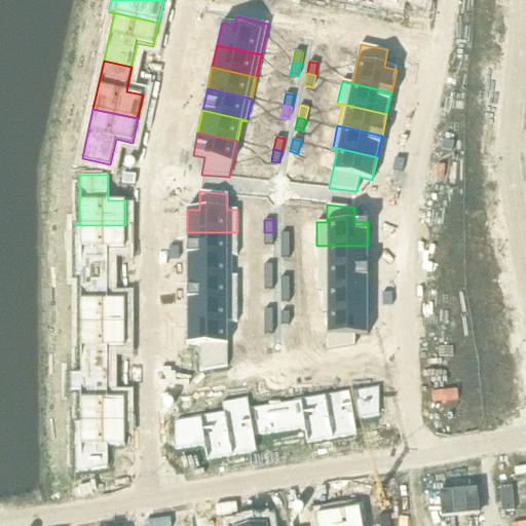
[(75,225),(75,274),(108,274),(108,250),(125,250),(125,225),(75,225)]
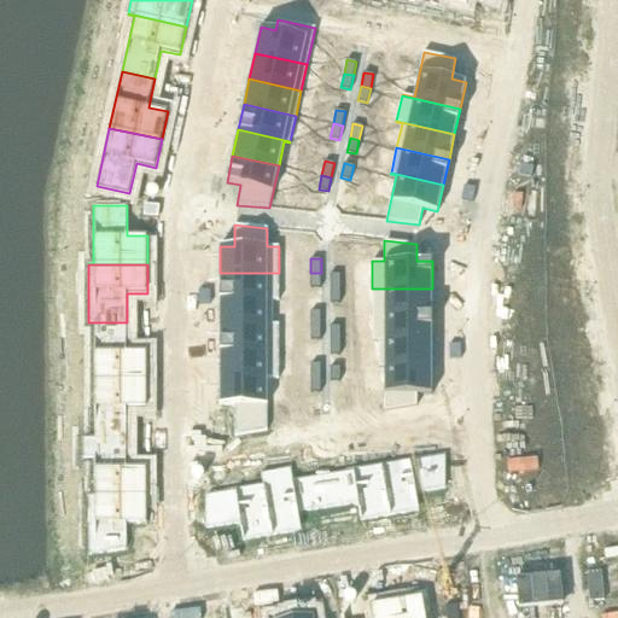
[(279,273),(220,273),(220,299),(279,299),(279,273)]
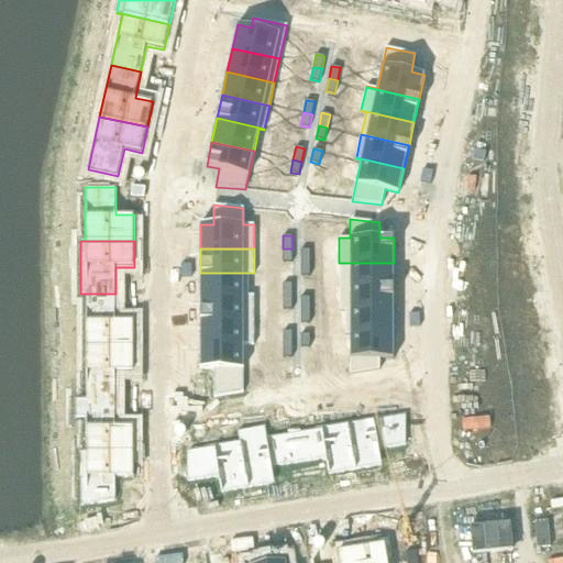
[(293,249),(283,249),(283,262),(293,262),(293,249)]
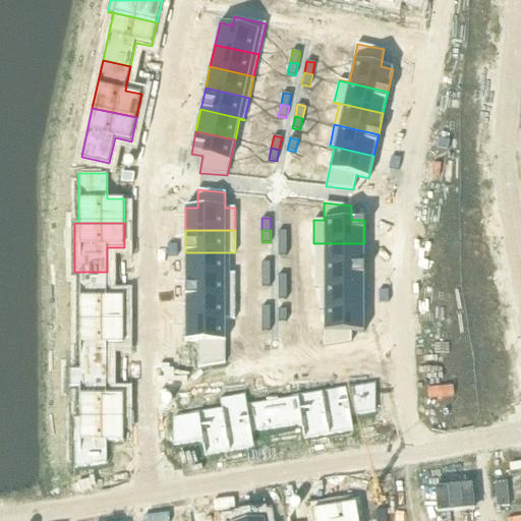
[(287,231),(279,231),(279,243),(287,243),(287,231)]
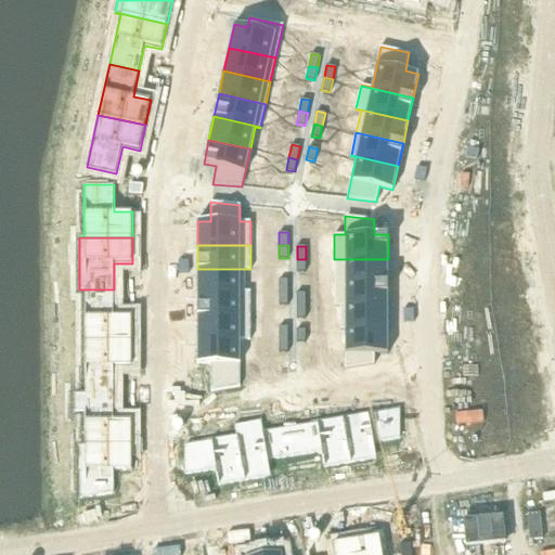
[(306,259),(297,259),(297,272),(306,272),(306,259)]
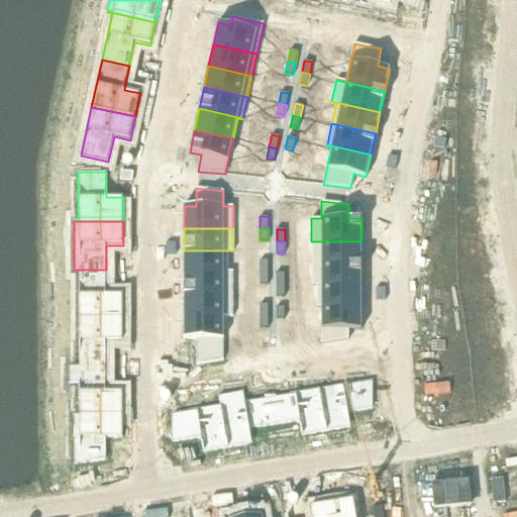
[(362,241),(311,241),(311,263),(362,263),(362,241)]
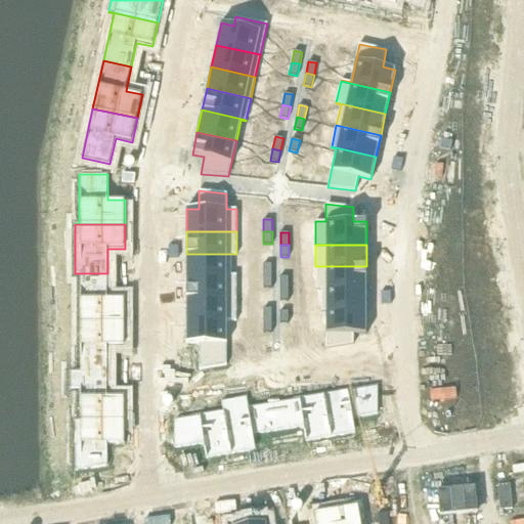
[(236,254),(186,254),(186,275),(236,275),(236,274),(231,274),(231,255),(236,255),(236,254)]
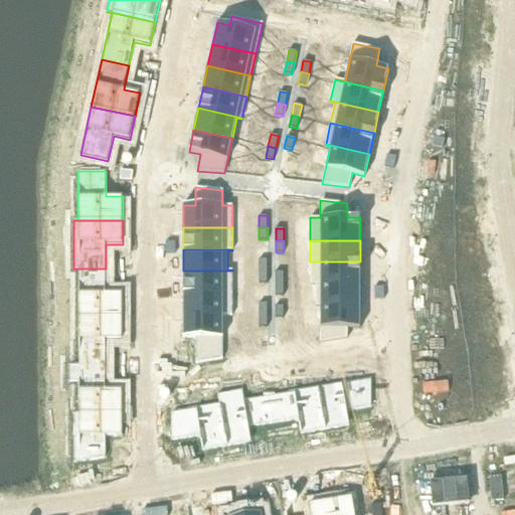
[(268,259),(259,259),(260,271),(268,271),(268,259)]
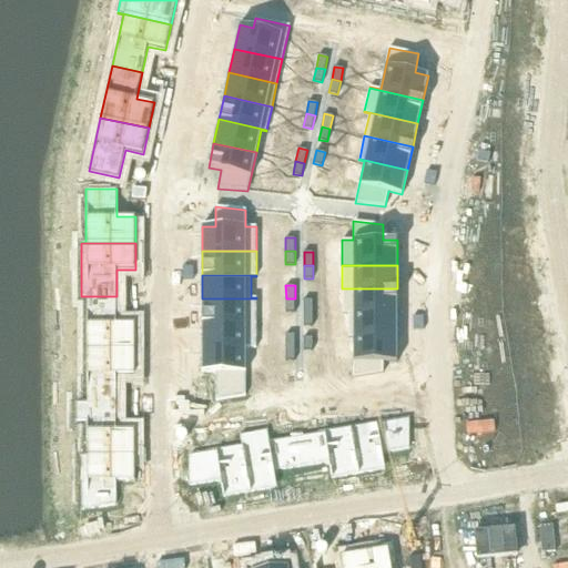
[(397,288),(342,288),(342,313),(397,313),(397,288)]
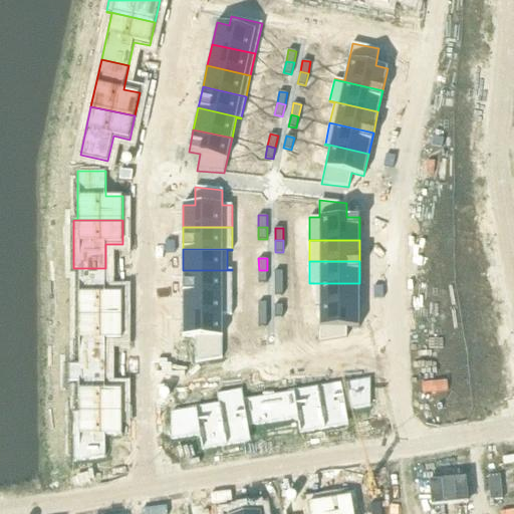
[(105,268),(73,268),(73,269),(77,269),(77,316),(122,316),(122,292),(105,292),(105,268)]
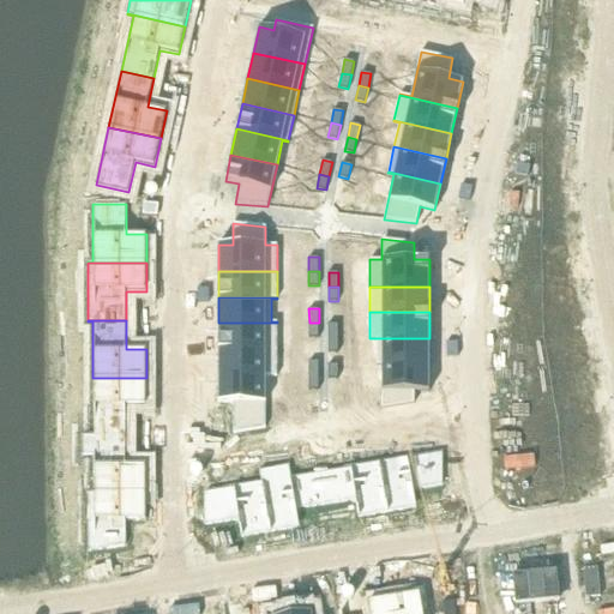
[(277,323),(218,323),(218,349),(277,349),(277,323)]
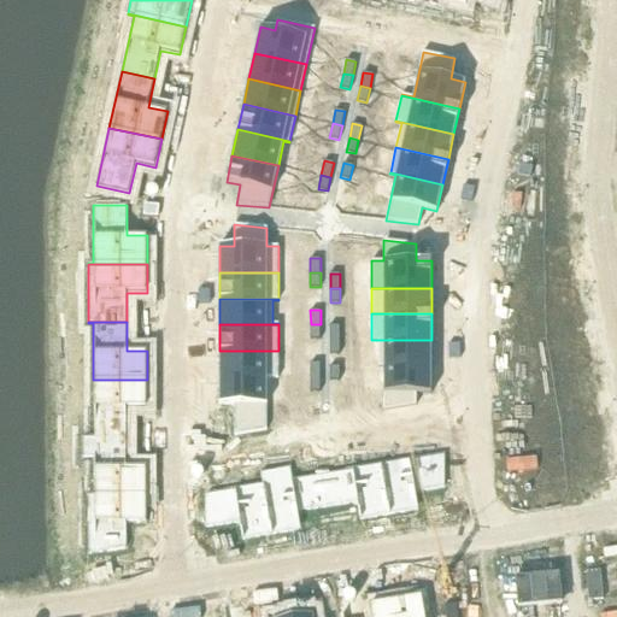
[(321,324),(311,324),(311,340),(321,340),(321,324)]
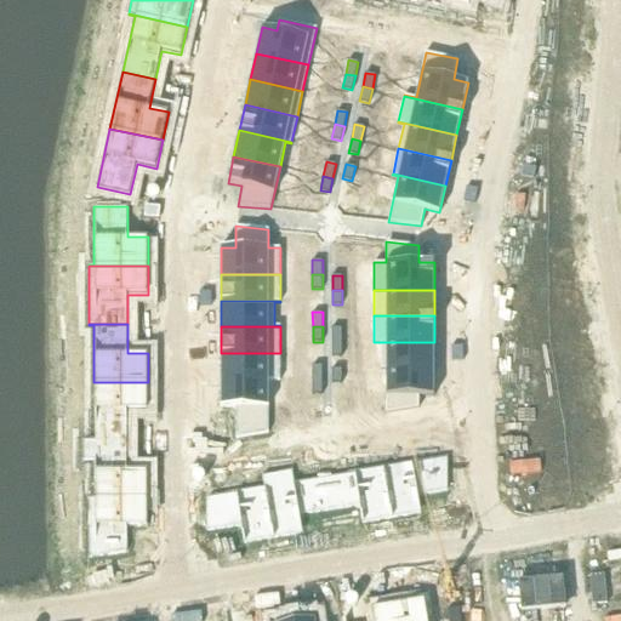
[(342,328),(332,328),(332,342),(342,342),(342,328)]
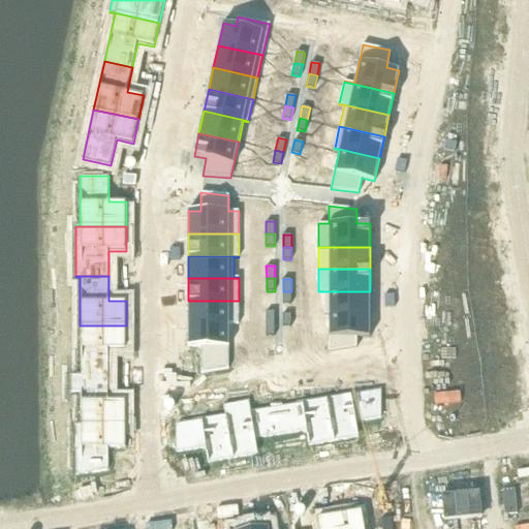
[(291,291),(283,291),(283,304),(291,304),(291,291)]
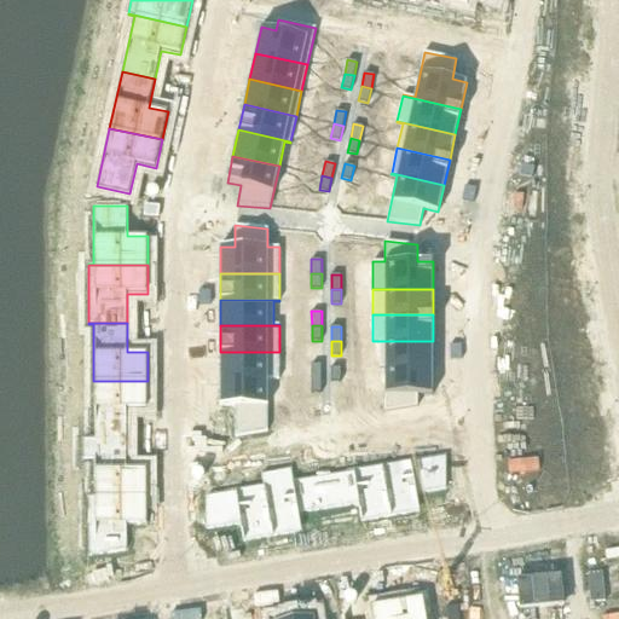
[(433,341),(372,341),(372,342),(379,342),(379,366),(433,366),(433,341)]
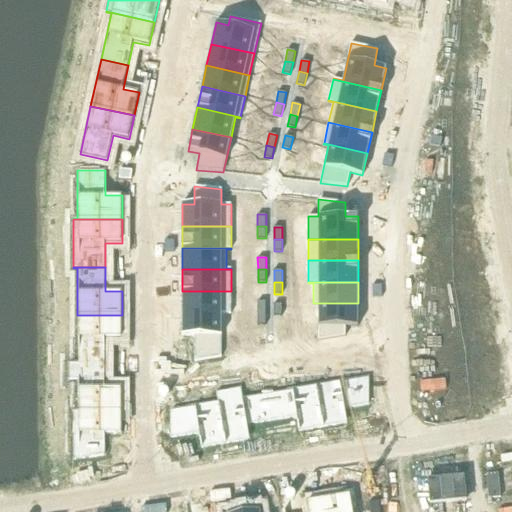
[(231,291),(182,291),(182,313),(231,313),(231,291)]
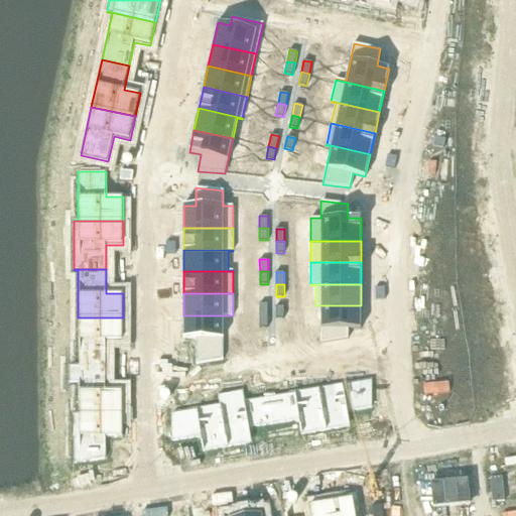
[(268,303),(260,303),(260,315),(268,315),(268,303)]
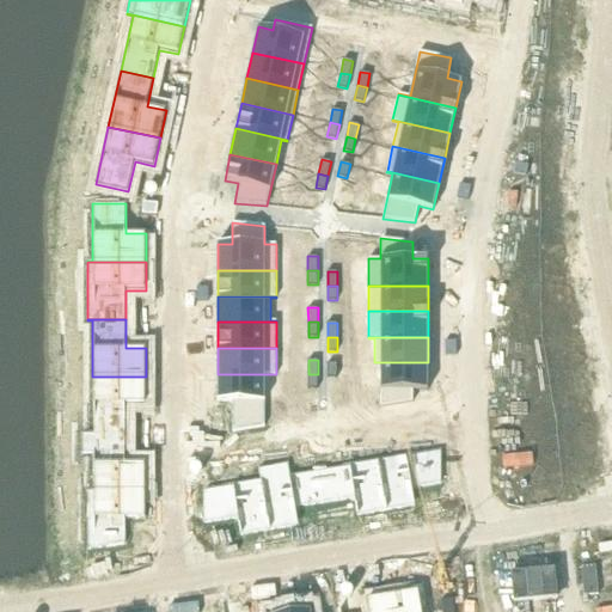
[(428,362),(374,362),(374,363),(380,363),(380,408),(412,402),(412,390),(428,390),(428,362)]
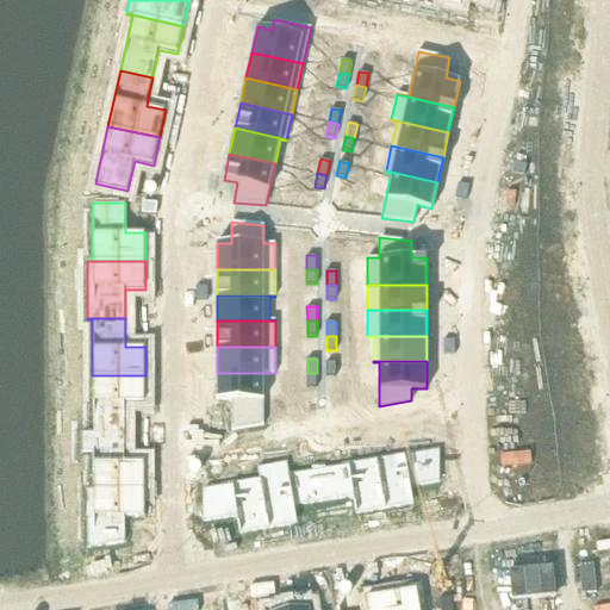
[(336,362),(327,362),(327,377),(336,377),(336,362)]
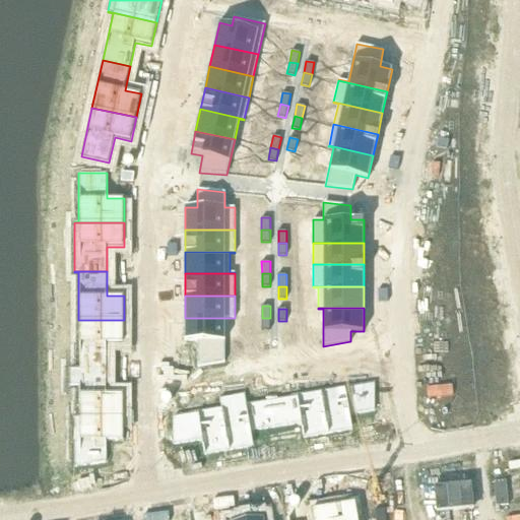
[(235,318),(185,318),(185,340),(197,340),(197,367),(224,362),(224,319),(235,319),(235,318)]
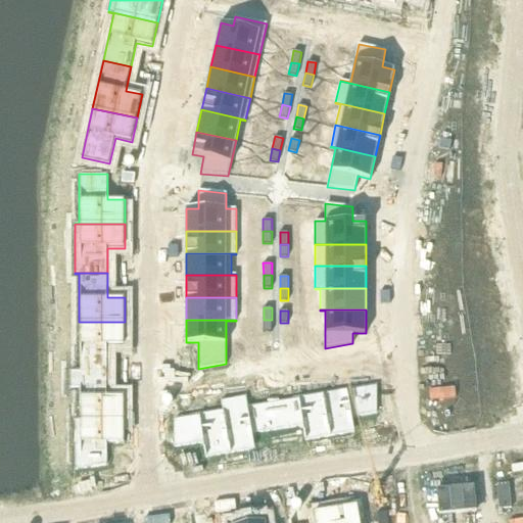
[(272,320),(264,320),(264,332),(272,332),(272,320)]
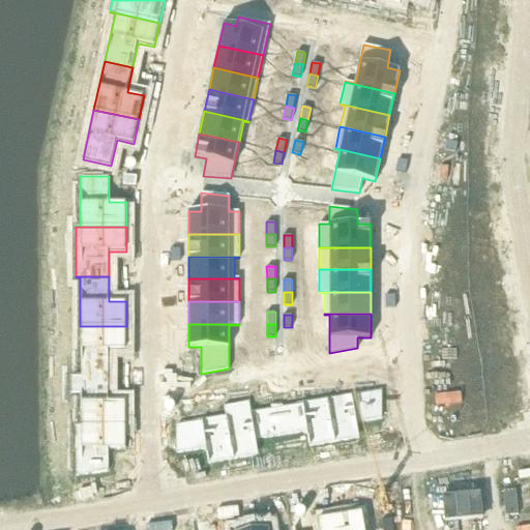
[(80,375),(70,375),(70,376),(109,376),(109,350),(126,350),(126,326),(80,326),(80,375)]
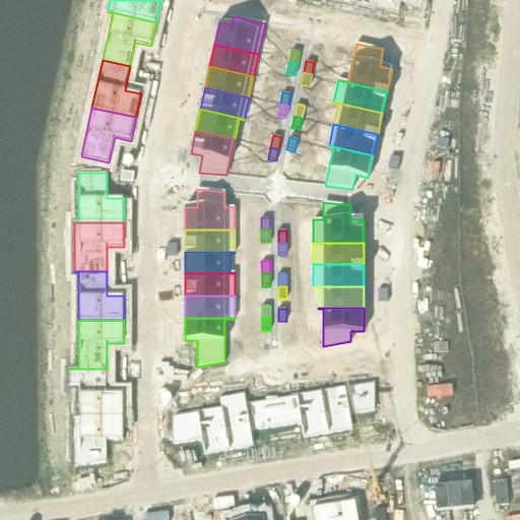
[(107,369),(69,369),(69,386),(78,386),(78,416),(70,416),(70,413),(69,413),(69,417),(74,417),(124,417),(124,393),(107,393),(107,369)]
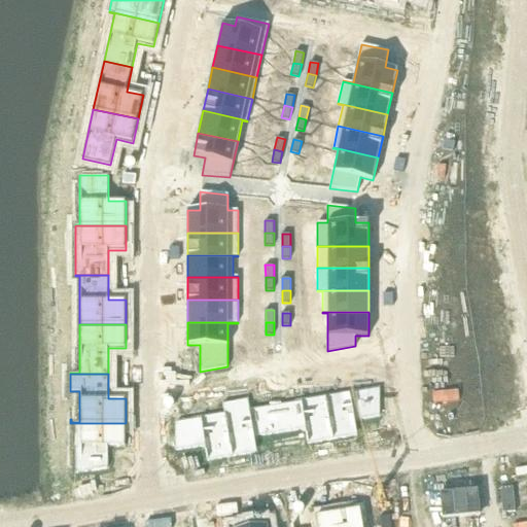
[(350,391),(325,396),(332,441),(358,436),(355,421),(380,417),(380,387),(350,392),(350,391)]
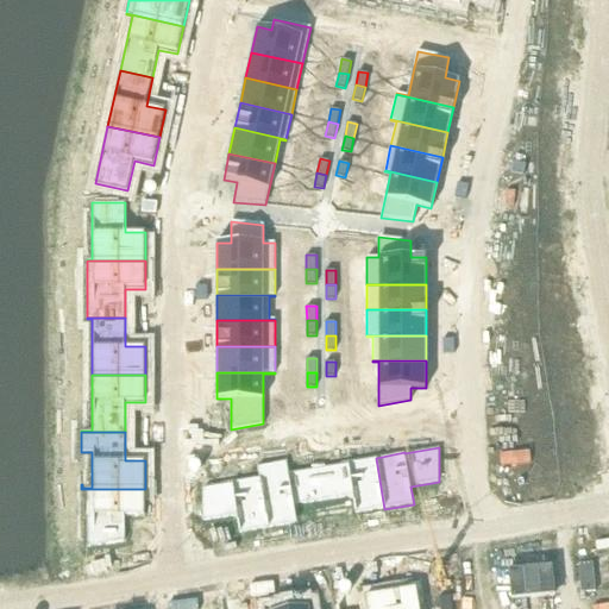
[(346,464),(318,469),(324,502),(352,497),(355,514),(384,509),(376,458),(346,463),(346,464)]
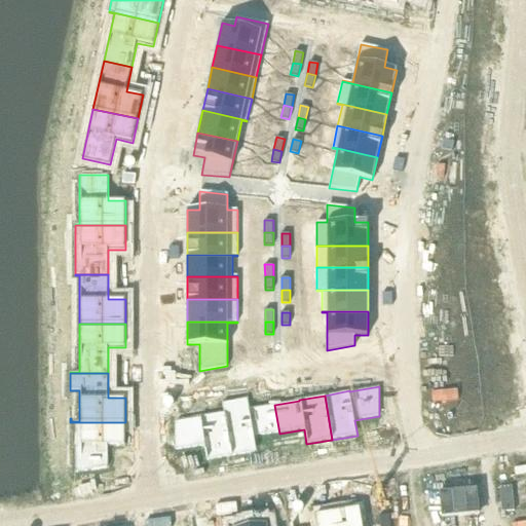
[(248,398),(222,402),(231,456),(257,452),(254,438),(279,434),(274,405),(250,409),(248,398)]
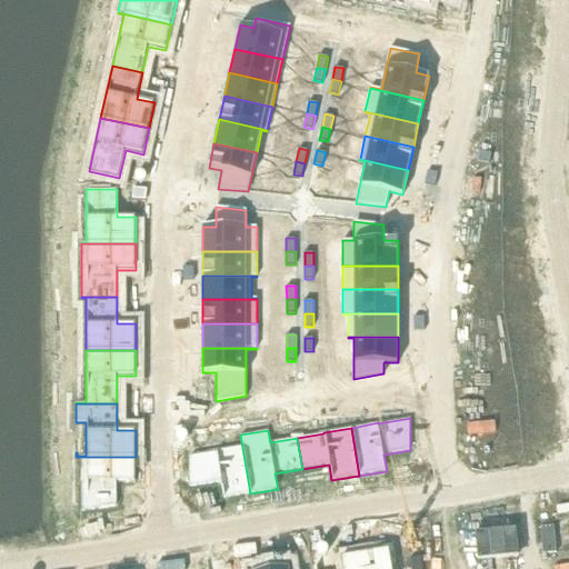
[(215,451),(188,456),(189,488),(220,482),(223,499),(250,493),(240,435),(239,436),(241,446),(215,450),(215,451)]
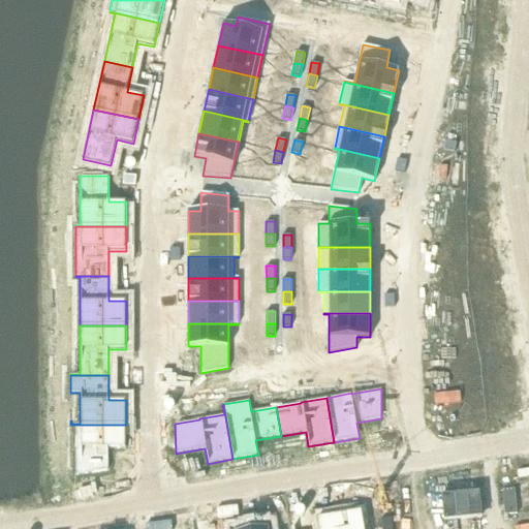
[(126,425),(75,425),(75,476),(109,470),(109,449),(126,449),(126,425)]
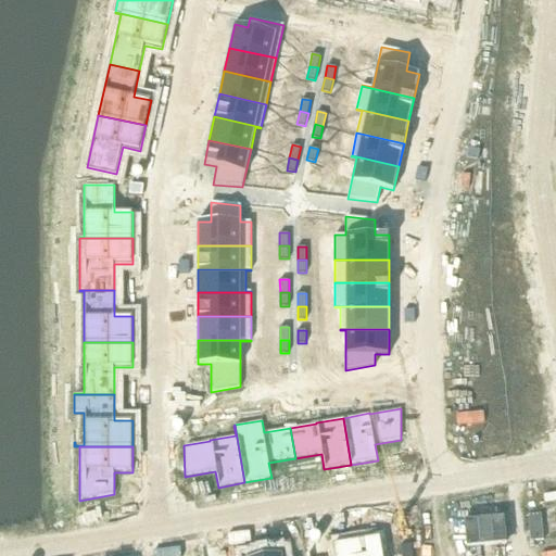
[(335,555),(383,555),(383,554),(388,553),(383,531),(367,533),(367,538),(332,544),(335,555)]
